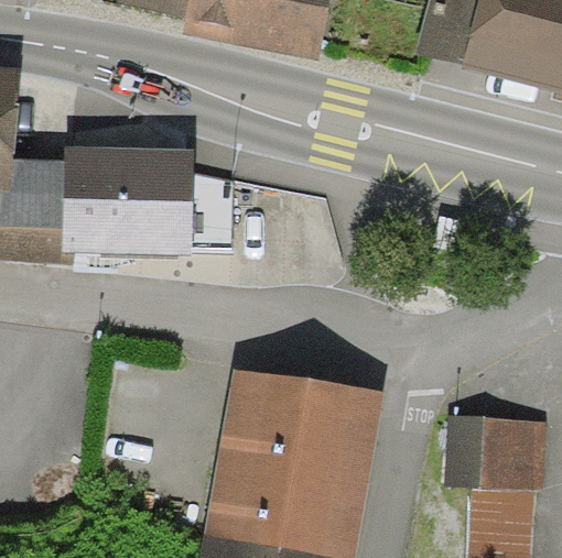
[(317,59),(331,0),(104,0),(184,17),(182,30),(317,59)]
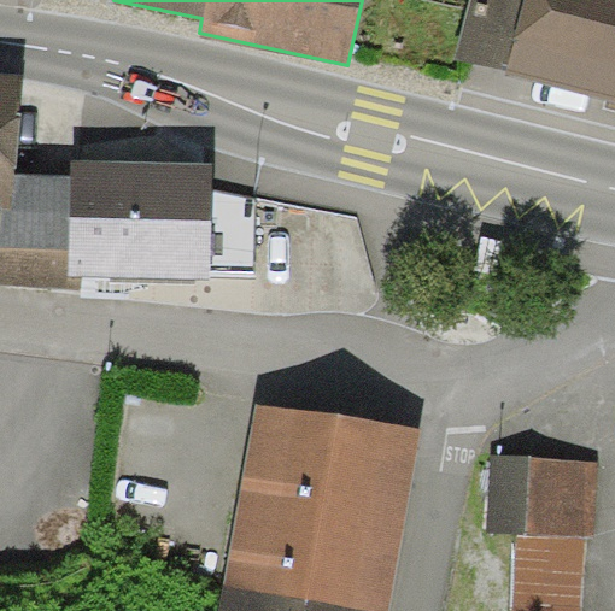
[(470,0),(455,62),(507,75),(614,101),(614,0),(470,0)]
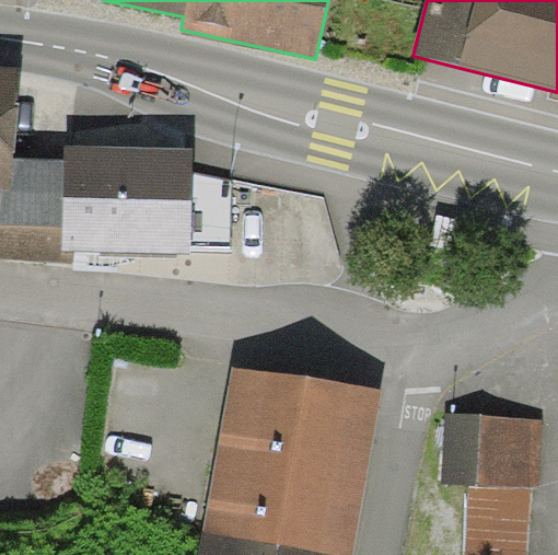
[(0,222),(2,191),(12,192),(14,158),(21,70),(0,68),(0,222)]
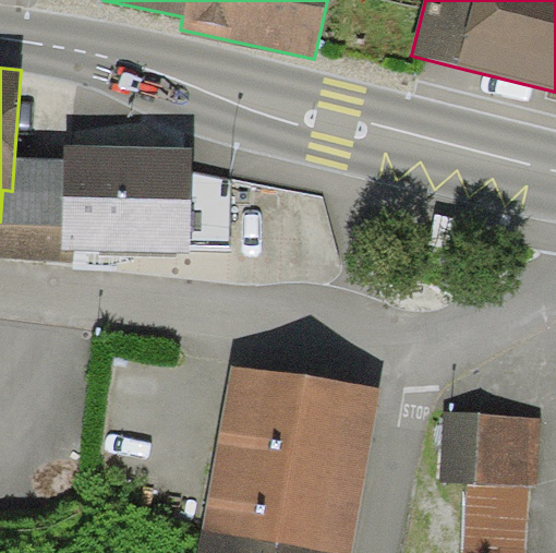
[(64,159),(60,252),(71,252),(189,254),(190,244),(229,245),(230,177),(190,167),(190,151),(108,148),(65,147),(64,159)]
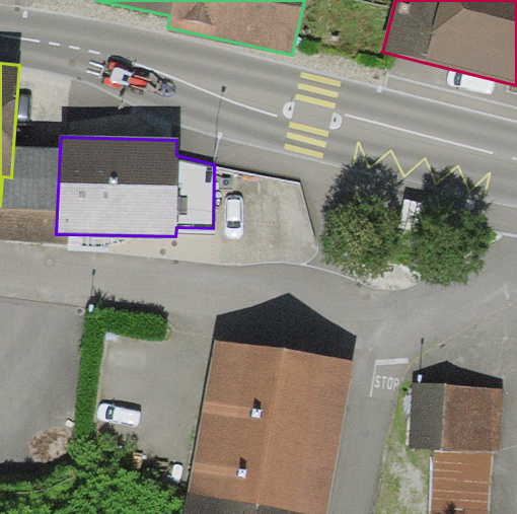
[(56,234),(60,148),(13,146),(11,177),(2,176),(0,206),(0,234),(66,238),(66,234),(56,234)]
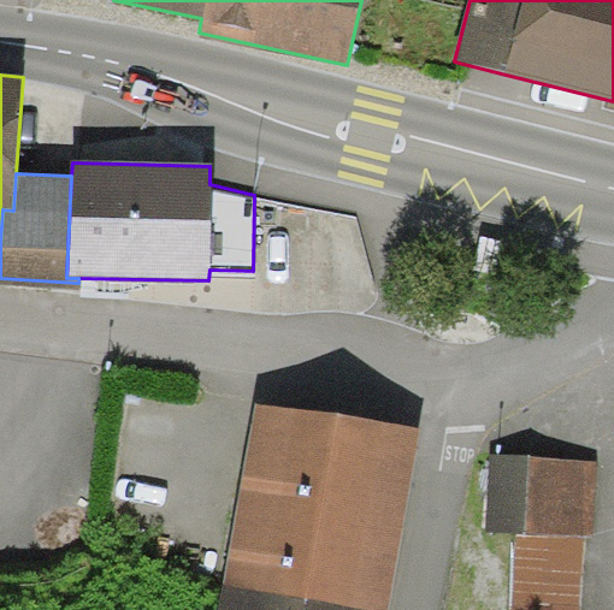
[(384,609),(418,431),(255,401),(216,609),(384,609)]
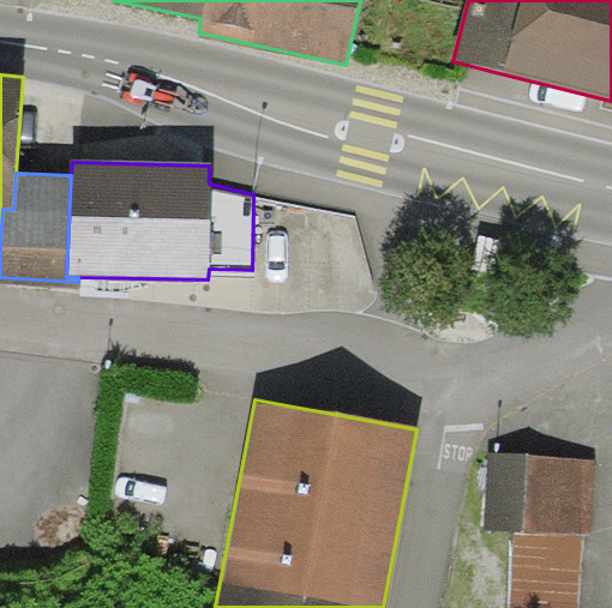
[(490,452),(486,525),(513,527),(581,529),(588,530),(593,459),(490,452)]
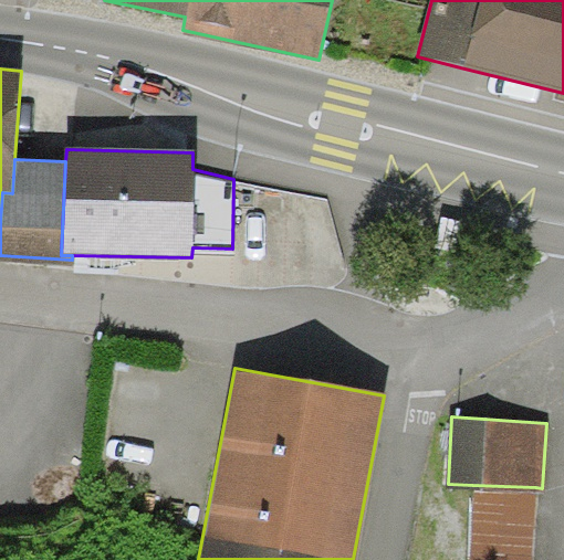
[(531,559),(535,487),(472,485),(469,559),(531,559)]
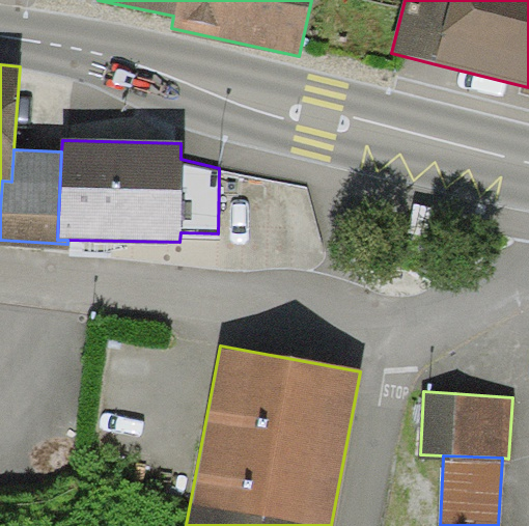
All buildings are outlined.
